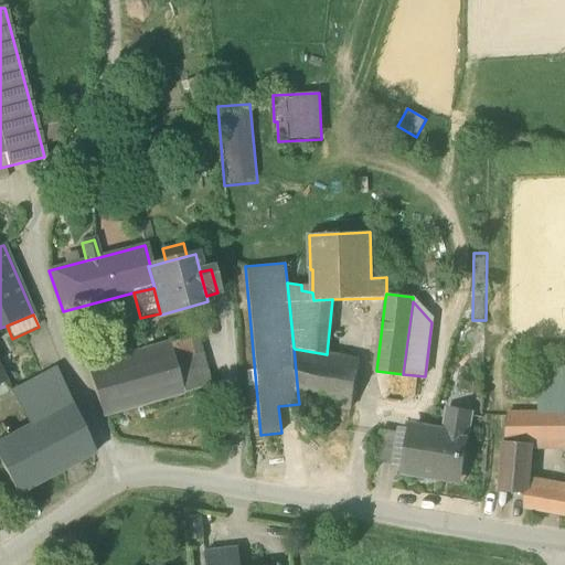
[(198,337),(170,344),(184,394),(211,386),(198,337)]
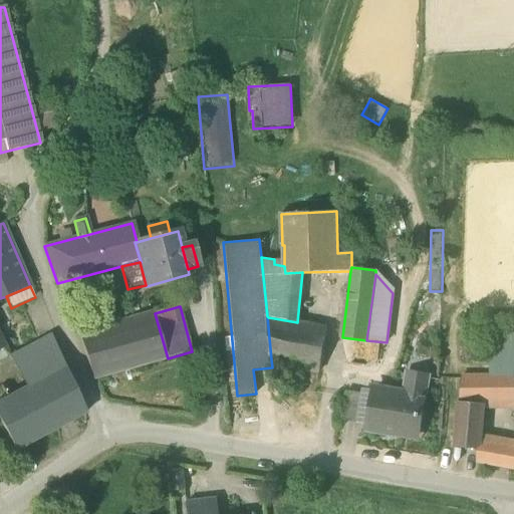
[(78,334),(93,380),(168,359),(168,358),(155,313),(78,334)]
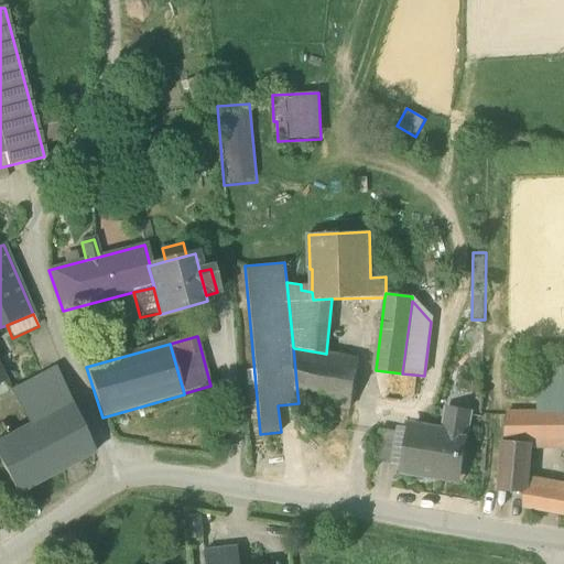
[(294,348),(293,347),(297,394),(353,408),(361,360),(326,354),(294,348)]
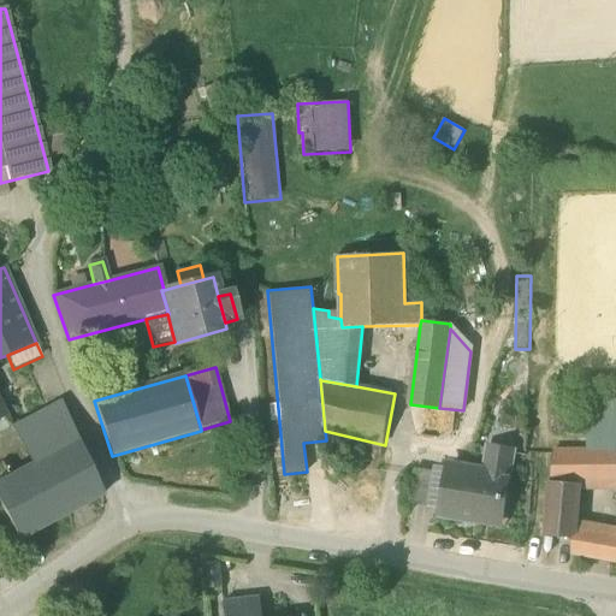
[(591,451),(615,450),(615,398),(586,400),(587,451),(591,451)]
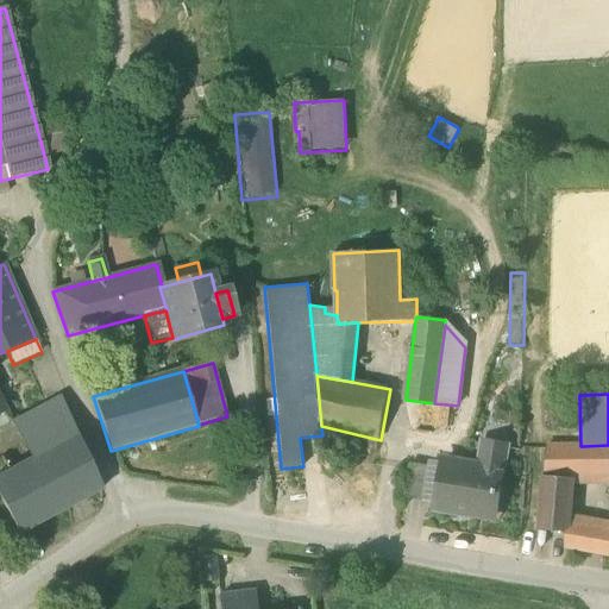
[(12,422),(31,459),(76,435),(60,397),(12,422)]
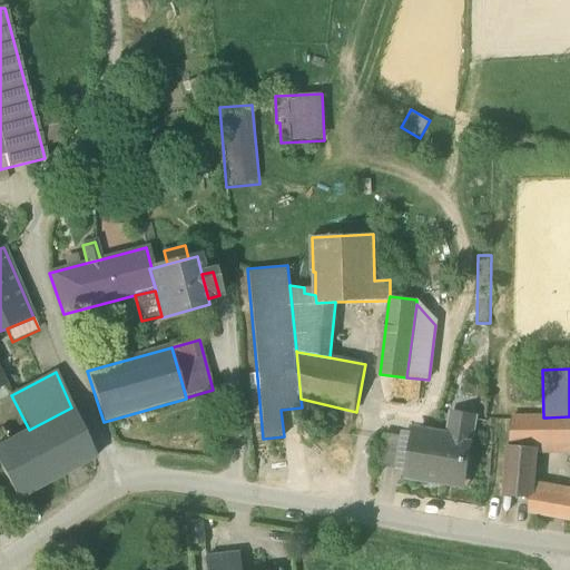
[(457,396),(453,415),(470,418),(473,399),(457,396)]
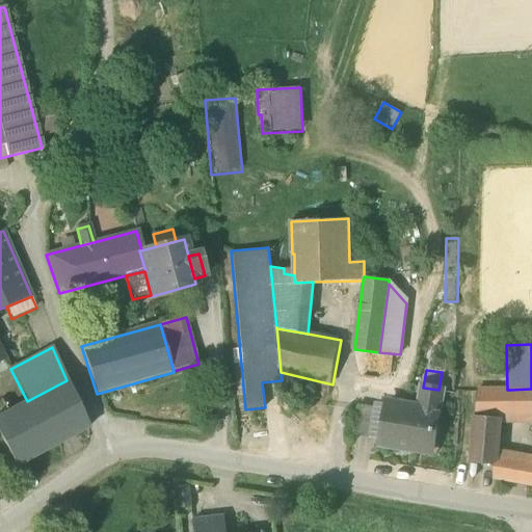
[(89,427),(67,380),(27,401),(0,416),(0,434),(18,467),(89,427)]
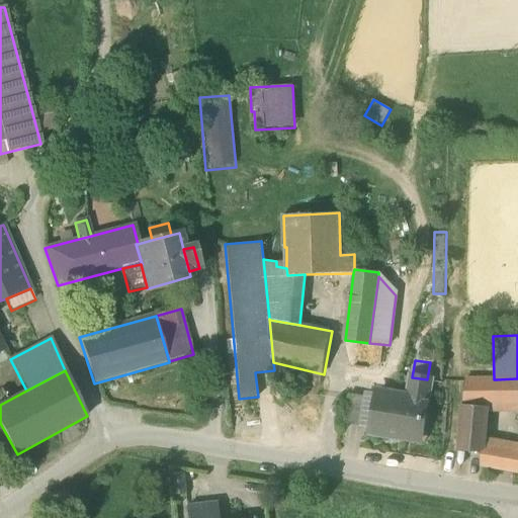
[(410,376),(407,398),(423,401),(427,379),(412,377),(410,376)]
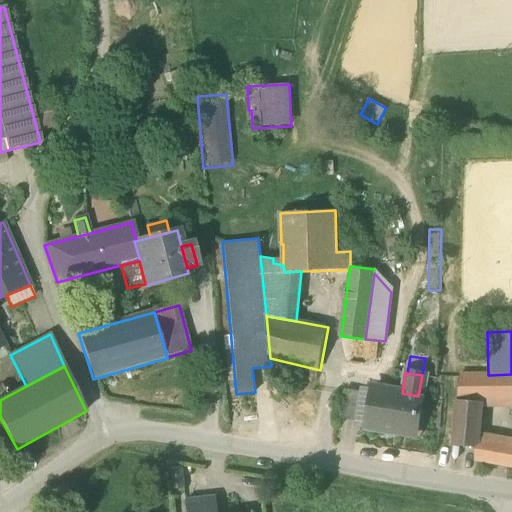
[(480,403),(480,405),(511,405),(511,374),(491,375),(490,390),(480,389),(479,403),(480,403)]
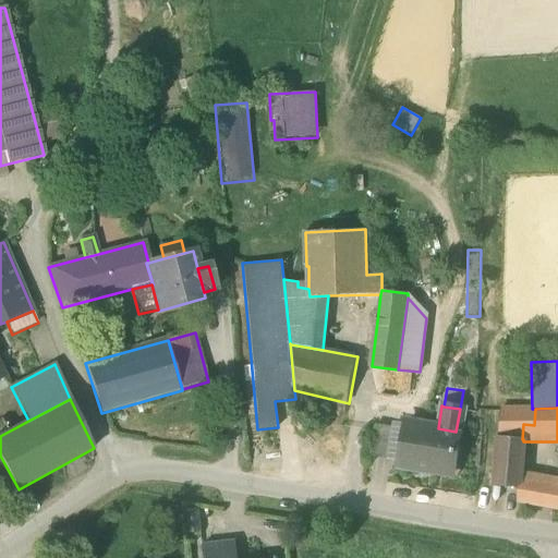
[(500,410),(498,437),(522,439),(523,424),(534,425),(535,409),(532,409),(500,410)]
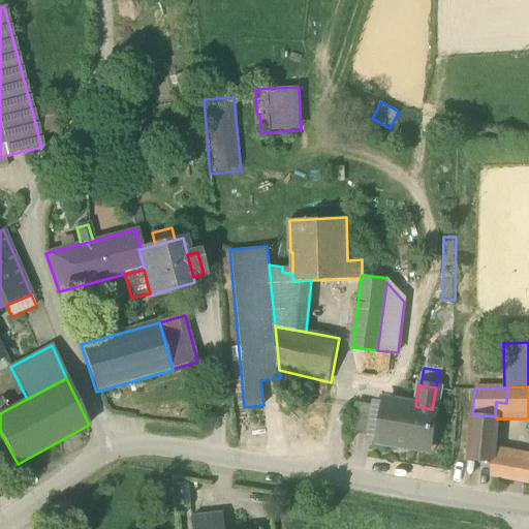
[(374,406),(369,436),(379,437),(384,401),(372,399),(371,405),(374,406)]
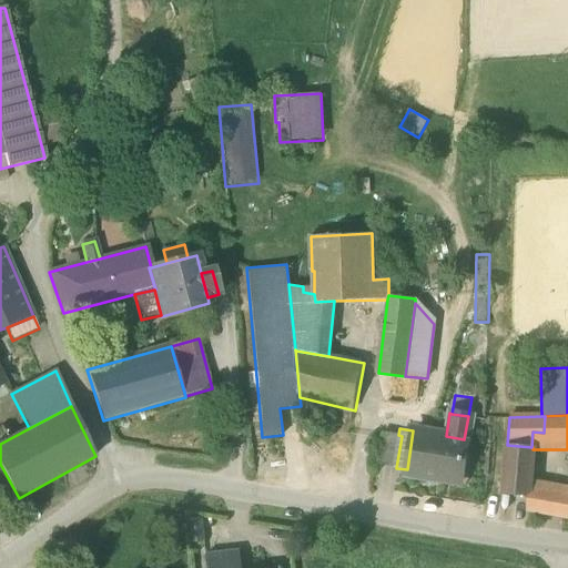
[(462,458),(464,439),(446,436),(413,430),(407,469),(406,474),(460,483),(464,462),(465,463),(466,458),(462,458)]
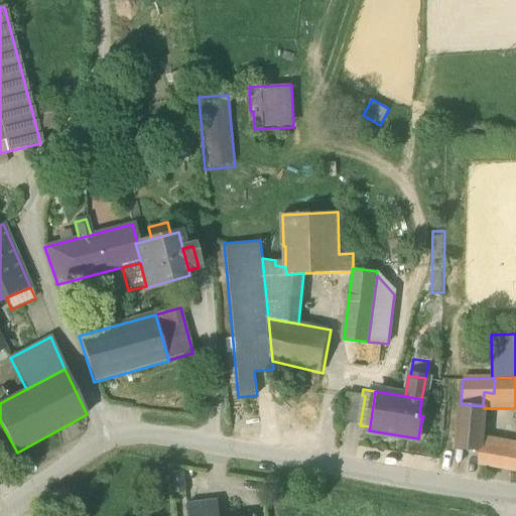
[(343,422),(360,425),(365,396),(362,395),(348,393),(343,422)]
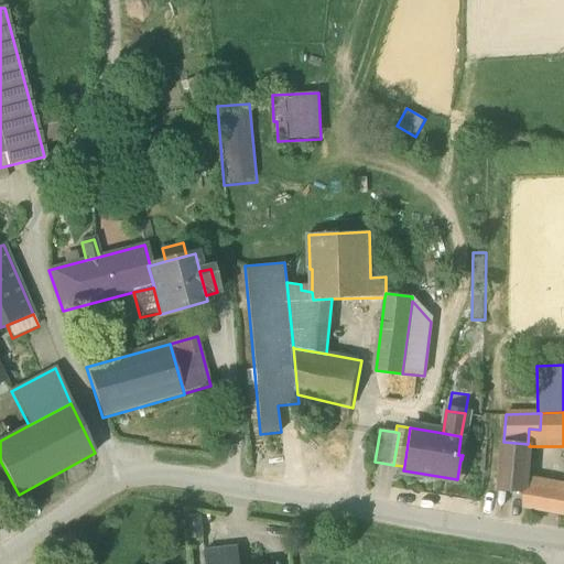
[(529,444),(528,444),(503,442),(499,490),(524,491),(524,507),(543,509),(546,488),(525,484),(527,476),(529,446),(529,444)]
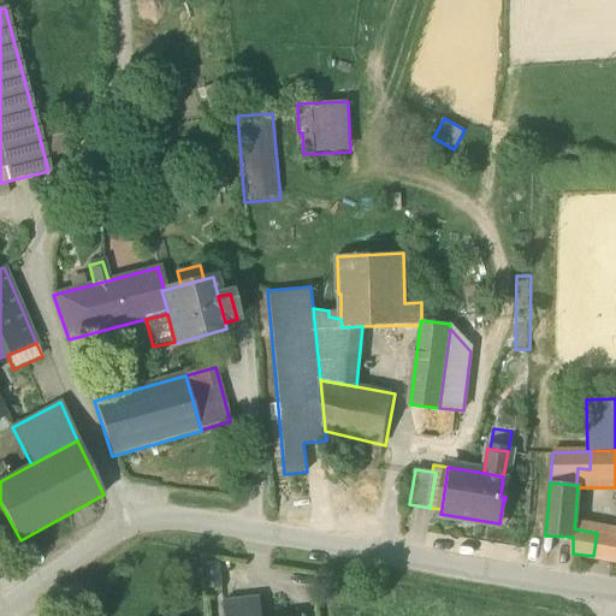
[(574,528),(597,533),(612,535),(615,535),(615,527),(575,520),(574,528)]
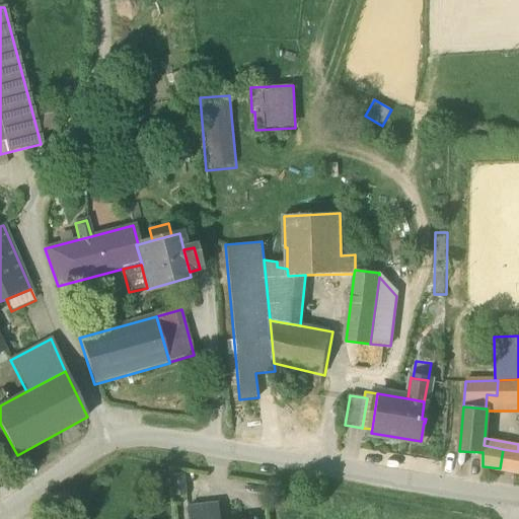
[(512,471),(516,451),(503,449),(500,468),(512,471)]
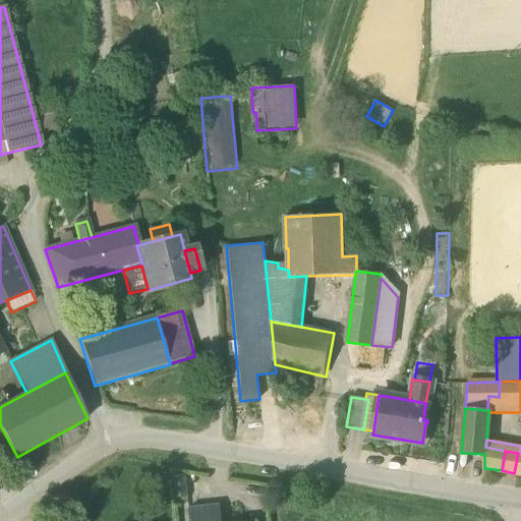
[(187,498),(185,474),(171,476),(174,499),(187,498)]
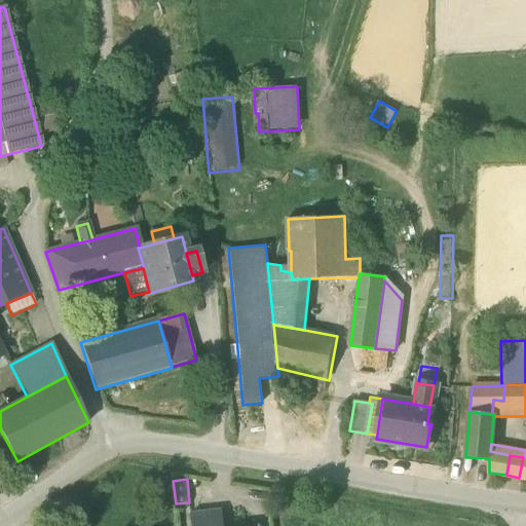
[(192,514),(192,525),(223,525),(222,511),(192,514)]
